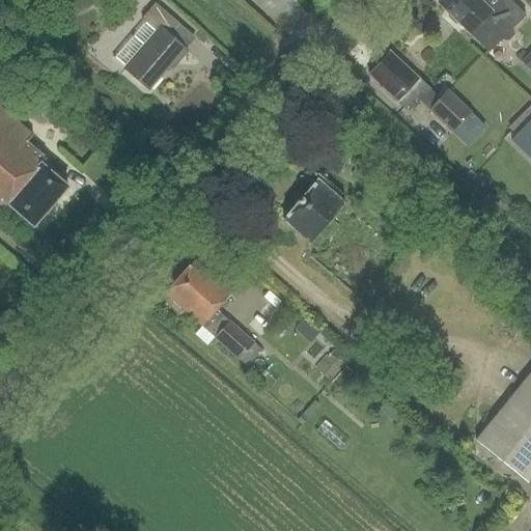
[(485,53),(521,18),(503,0),(502,0),(488,15),(474,0),(442,0),(439,4),(470,36),(469,37),(485,53)]
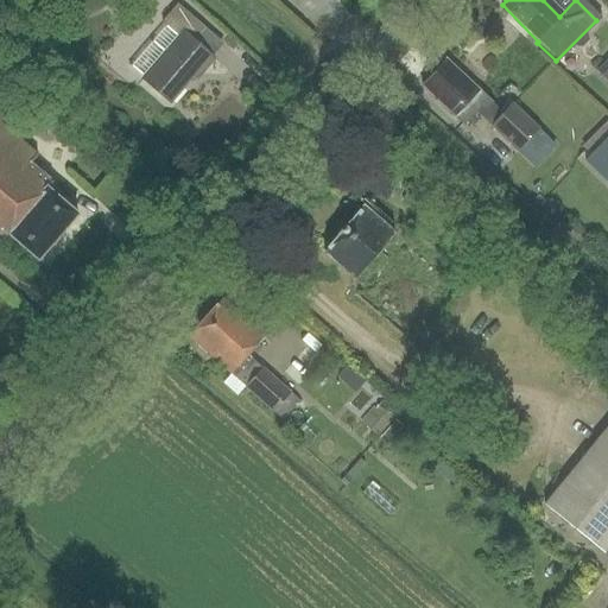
[(201,80),(217,61),(197,43),(209,29),(182,6),(166,24),(182,37),(145,80),(173,103),(196,76),(201,80)]
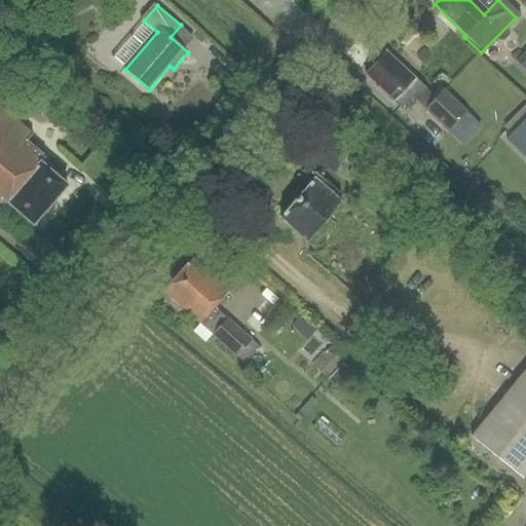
[(387,48),(365,71),(403,108),(412,98),(449,133),(472,109),(448,85),(437,98),(427,89),(428,87),(387,48)]
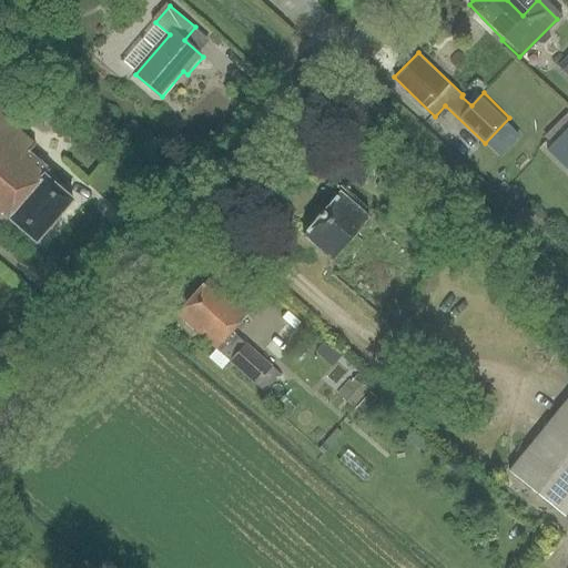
[(0,115),(0,217),(7,224),(11,219),(38,243),(75,201),(44,173),(48,169),(28,152),(33,145),(0,115)]
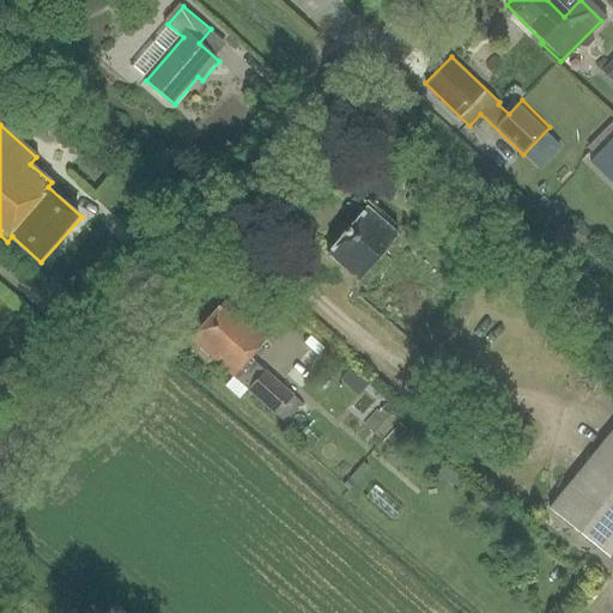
[(612,140),(590,164),(612,184),(612,140)]
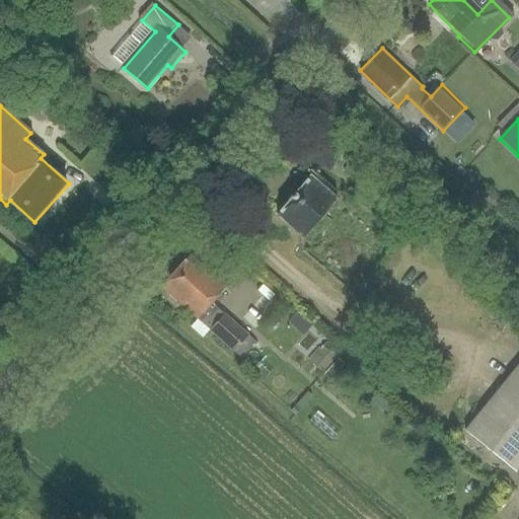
[(468,147),(480,133),(470,124),(458,138),(468,147)]
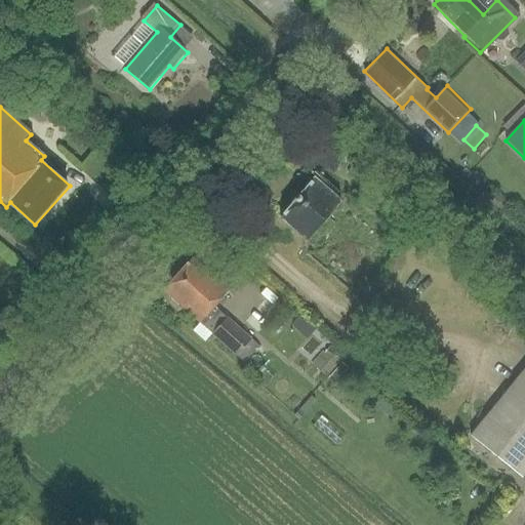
[(309,241),(341,201),(314,178),(281,218),(309,241)]
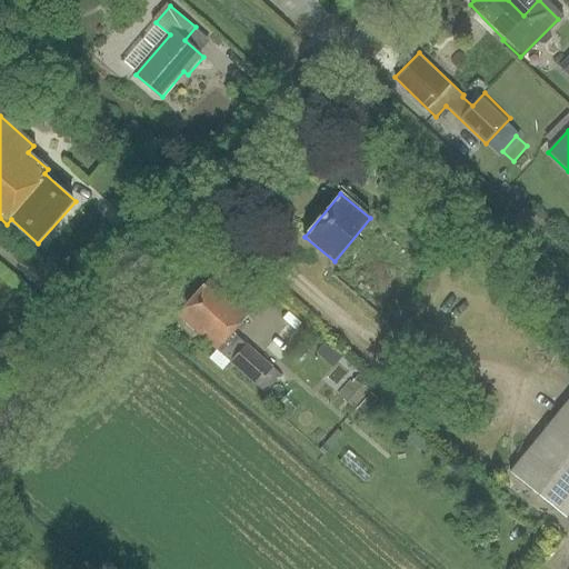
[(206,277),(177,311),(216,346),(216,345),(263,386),(279,368),(231,327),(248,308),(230,292),(228,296),(206,277)]
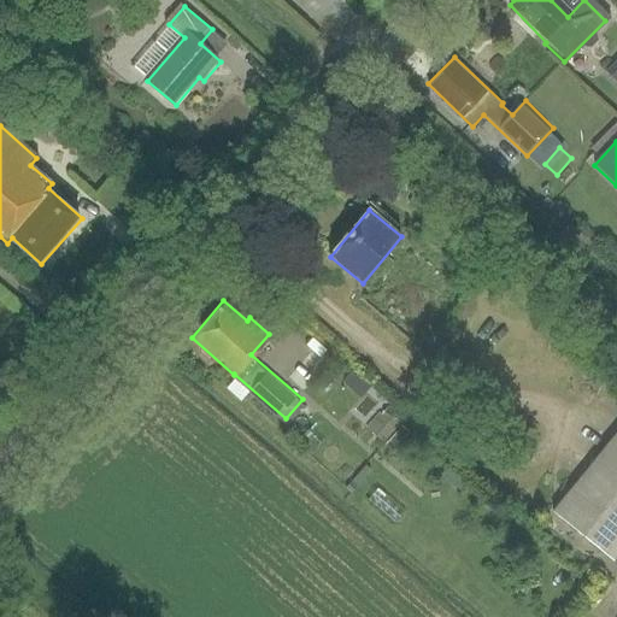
[(616,434),(553,512),(613,563),(616,558),(616,434)]
